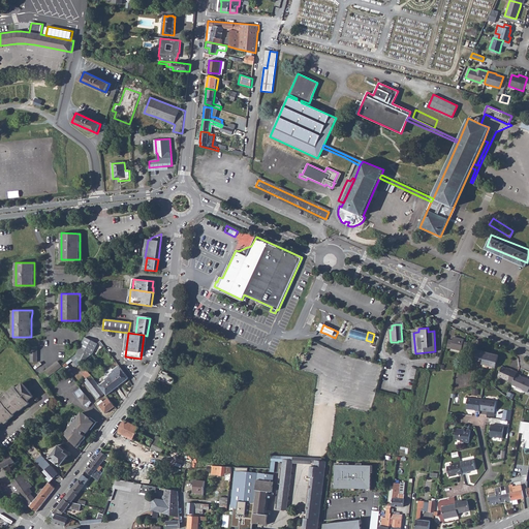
[(463,347),(467,348),(468,342),(464,341),(465,340),(454,337),(453,340),(449,339),(447,347),(462,350),(463,347)]
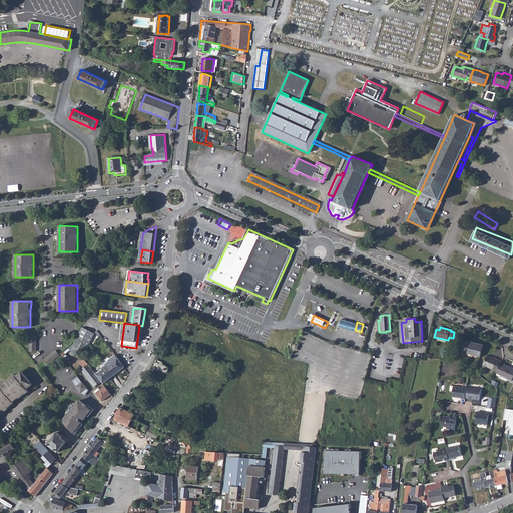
[(82,328),(73,345),(79,352),(90,344),(95,334),(82,328)]
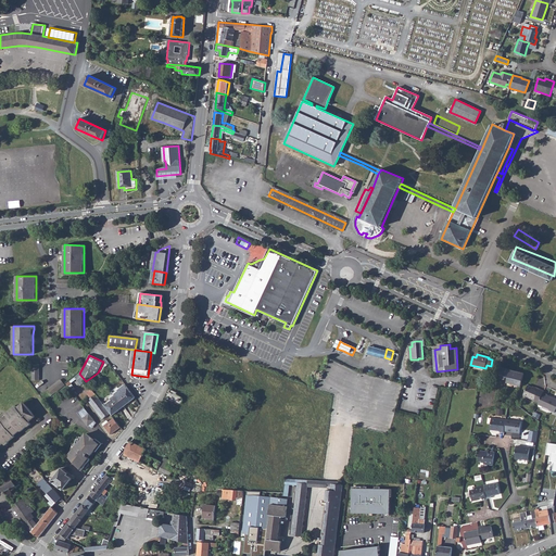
[(506,382),(520,387),(525,373),(501,367),(497,378),(504,379),(505,377),(507,378),(506,382)]
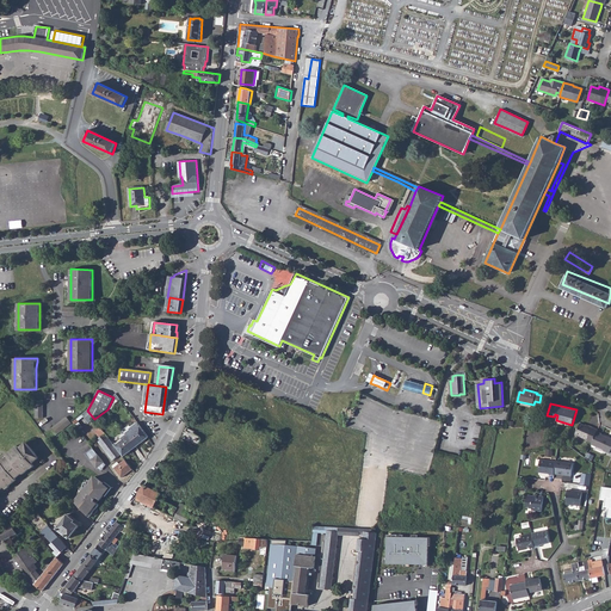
[(67,417),(54,427),(59,433),(72,423),(67,417)]
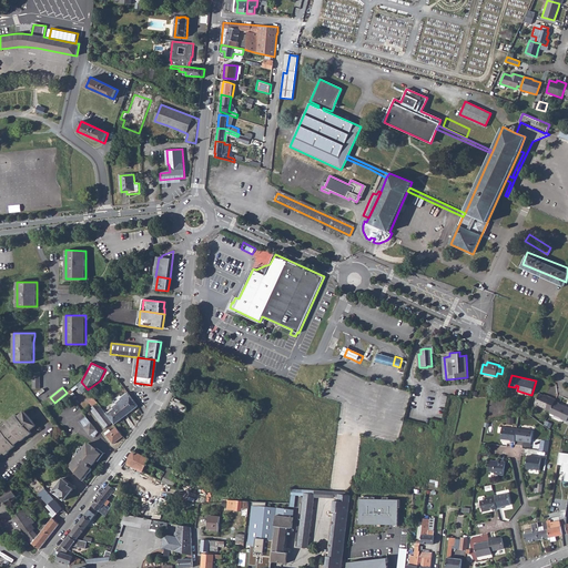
[(120,396),(114,401),(118,404),(127,415),(139,406),(129,392),(121,397),(120,396)]
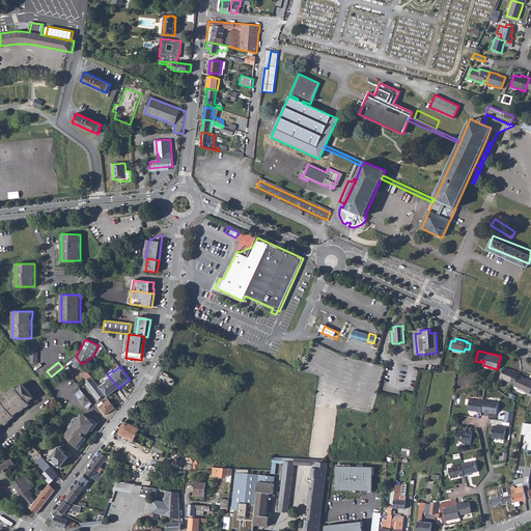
[(504,367),(500,376),(510,382),(514,384),(519,374),(520,373),(515,371),(511,369),(510,370),(504,367)]
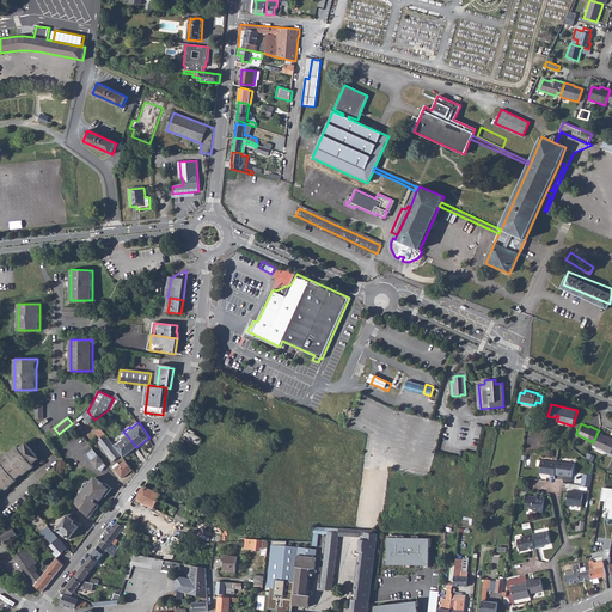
[(101,438),(106,433),(102,427),(96,432),(101,438)]
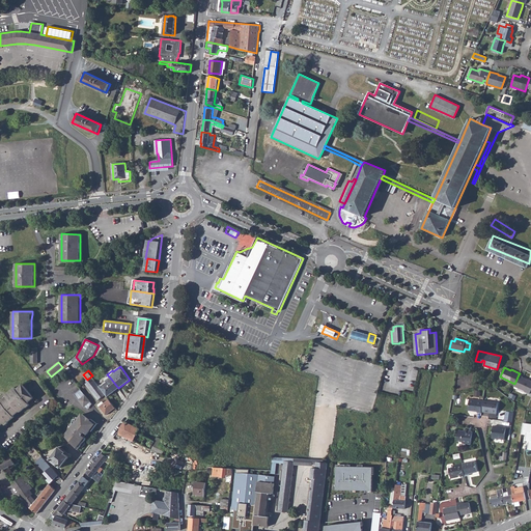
[(514,384),(514,386),(525,390),(525,391),(529,393),(530,389),(530,381),(523,376),(523,375),(519,374),(514,384)]
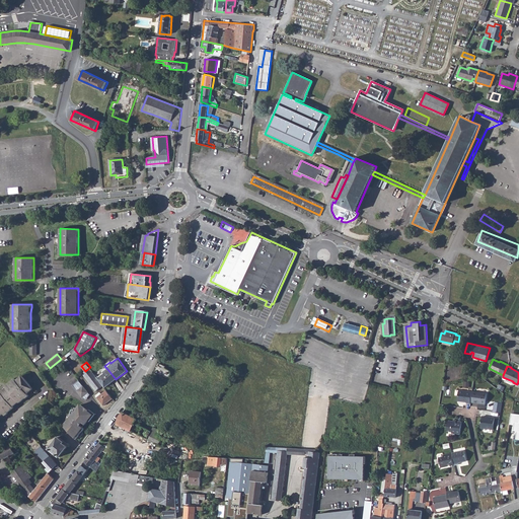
[(89,368),(82,373),(96,391),(101,387),(103,386),(96,377),(89,368)]
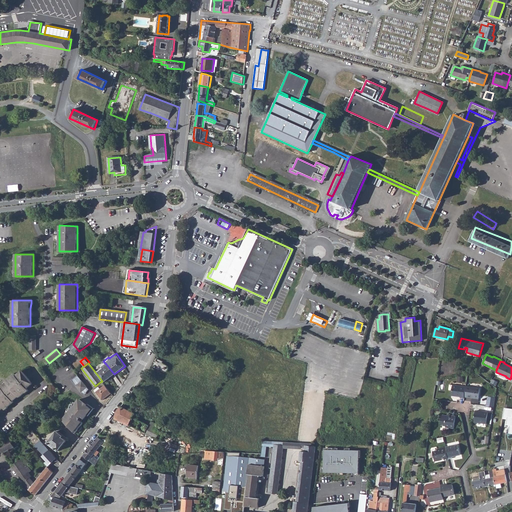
[(106,364),(95,372),(102,381),(103,383),(114,374),(106,364)]
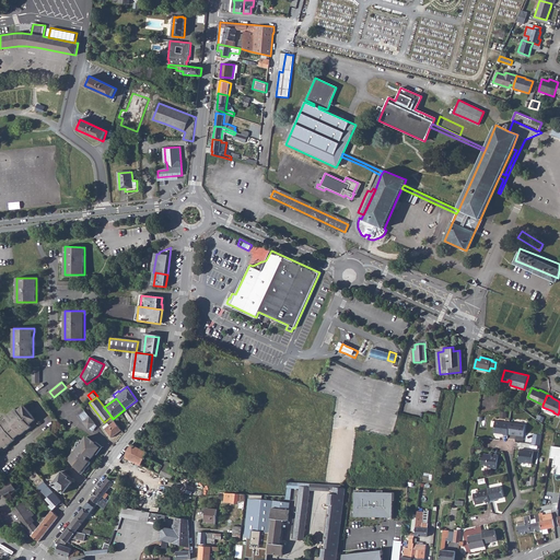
[(0,447),(3,445),(6,448),(9,445),(8,445),(14,440),(13,439),(20,433),(21,434),(26,430),(27,430),(31,428),(28,424),(35,419),(23,405),(16,410),(15,408),(11,411),(6,417),(6,418),(0,422),(0,447)]
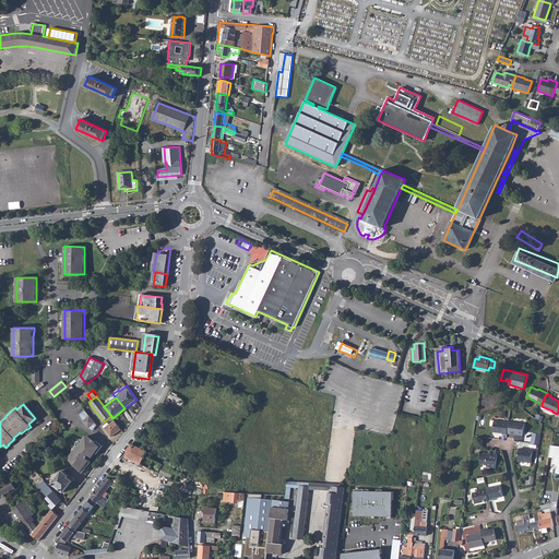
[(95,423),(85,409),(79,414),(90,427),(95,423)]
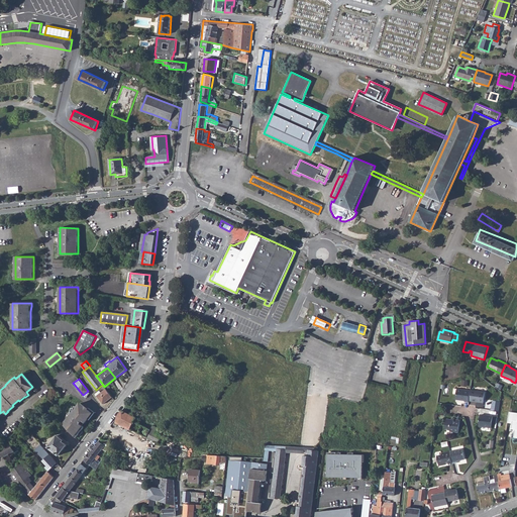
[(99,395),(98,395),(100,398),(99,399),(103,404),(112,397),(106,389),(102,393),(99,395)]
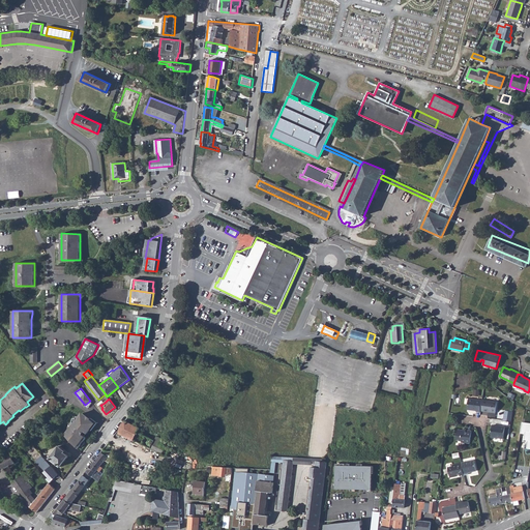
[(480,412),(480,411),(482,401),(466,399),(465,404),(468,404),(467,409),(476,411),(476,412),(480,412)]
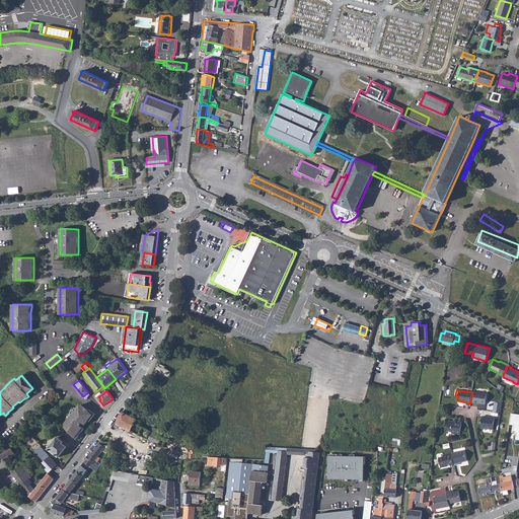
[(470,402),(477,403),(478,402),(485,403),(487,393),(472,391),(472,392),(470,402)]
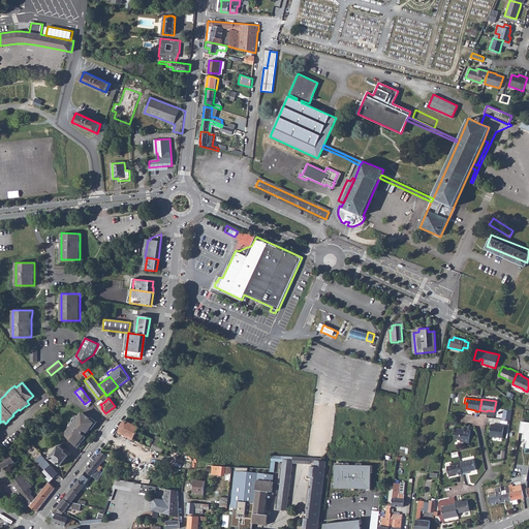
[(508,415),(503,414),(502,419),(509,421),(511,411),(509,411),(508,415)]
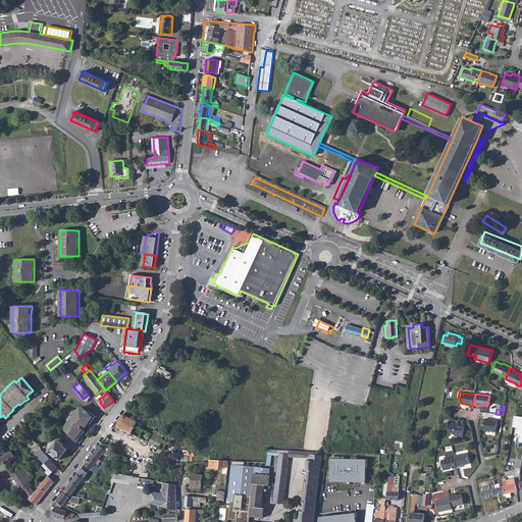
[(64,428),(77,441),(80,437),(84,433),(86,430),(80,426),(83,423),(86,426),(90,422),(94,416),(89,413),(82,407),(79,410),(76,409),(75,412),(74,416),(72,415),(71,418),(69,421),(65,427),(64,428)]
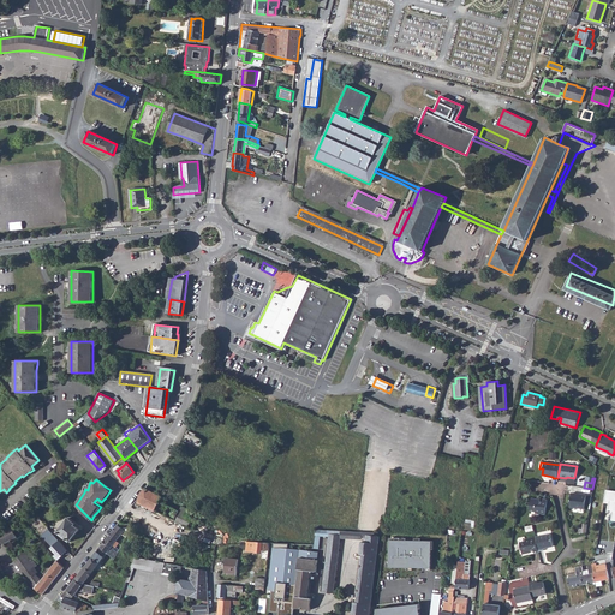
[(141,495),(138,502),(193,530),(198,521),(190,517),(191,514),(189,513),(190,511),(183,507),(180,511),(165,503),(167,500),(163,497),(147,489),(141,495)]
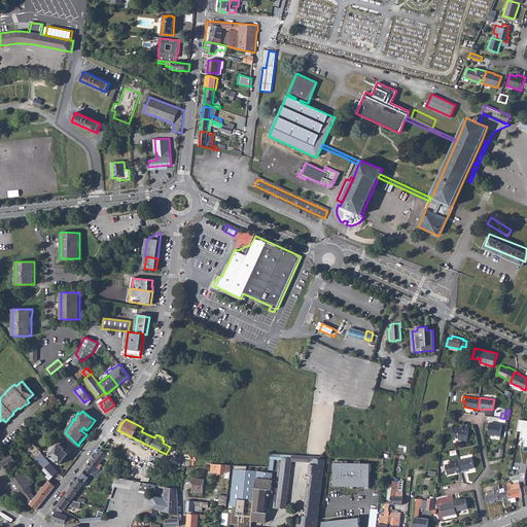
[(526,421),(520,420),(518,430),(522,431),(521,437),(525,437),(524,446),(526,446),(526,421)]
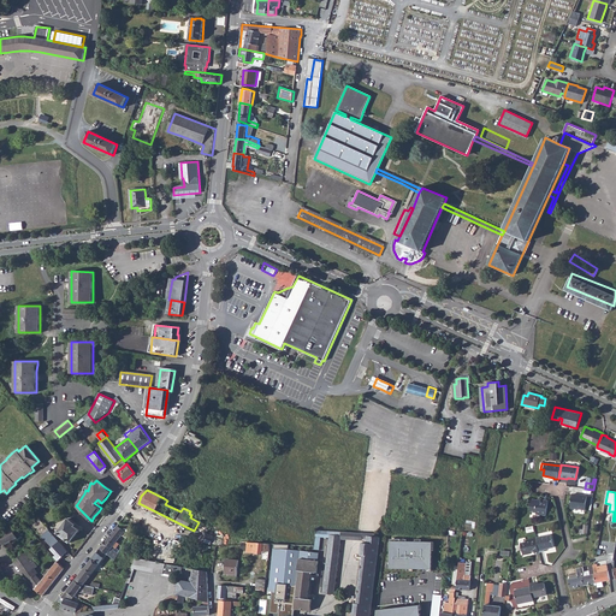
[(570,508),(586,510),(587,497),(573,495),(570,508)]
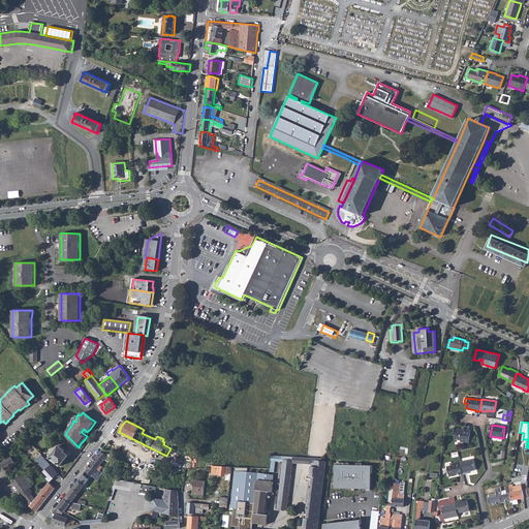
[(456,440),(460,440),(460,441),(469,442),(470,431),(467,430),(466,433),(465,433),(465,431),(457,430),(456,440)]
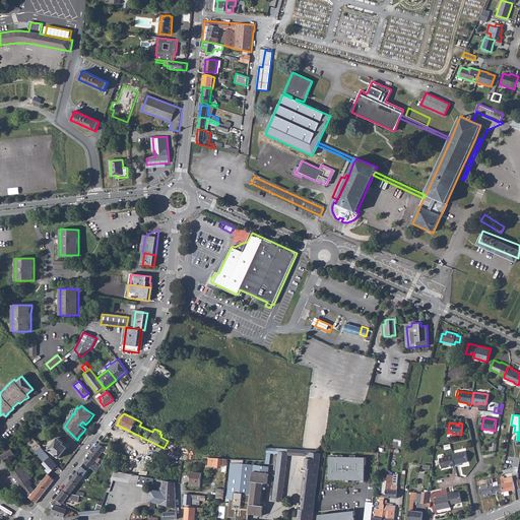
[(49,450),(54,453),(57,455),(60,457),(68,447),(64,444),(65,442),(59,437),(49,450)]
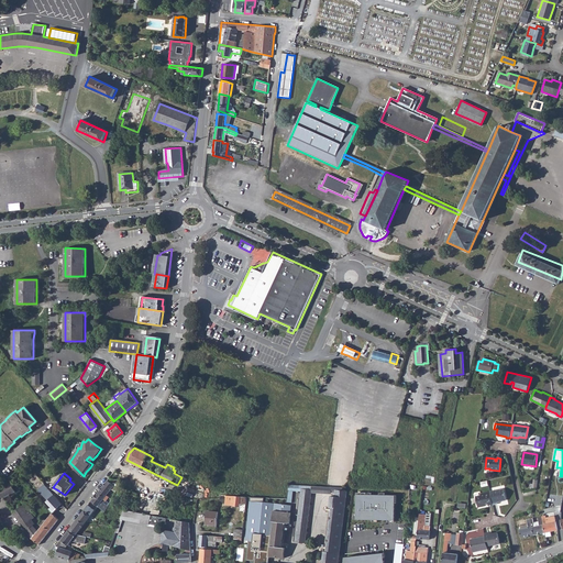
[(44,482),(36,474),(31,479),(48,500),(46,503),(51,507),(48,509),(52,514),(57,510),(65,507),(57,497),(55,495),(44,482)]
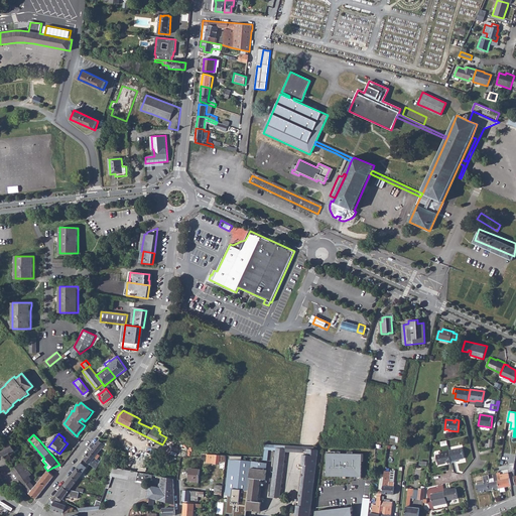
[(90,452),(91,452),(97,457),(96,459),(97,460),(100,456),(98,454),(105,445),(108,447),(112,440),(108,439),(104,438),(103,440),(104,441),(104,443),(99,440),(90,452)]
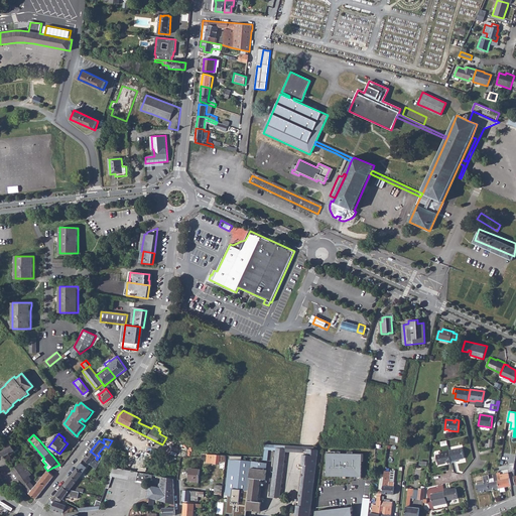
[(10,442),(0,447),(0,450),(4,457),(14,449),(10,442)]
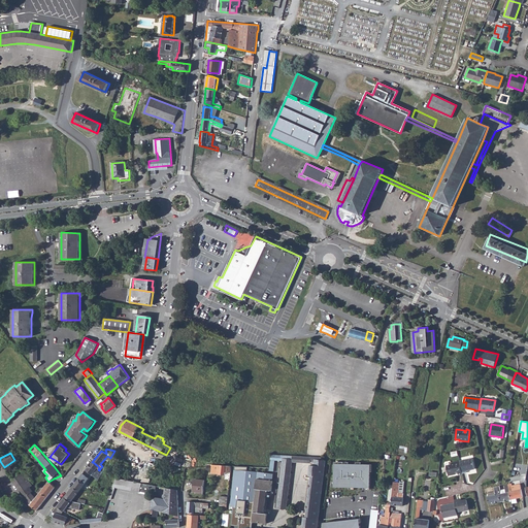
[(458,458),(461,470),(465,469),(465,468),(473,466),(471,455),(458,458)]
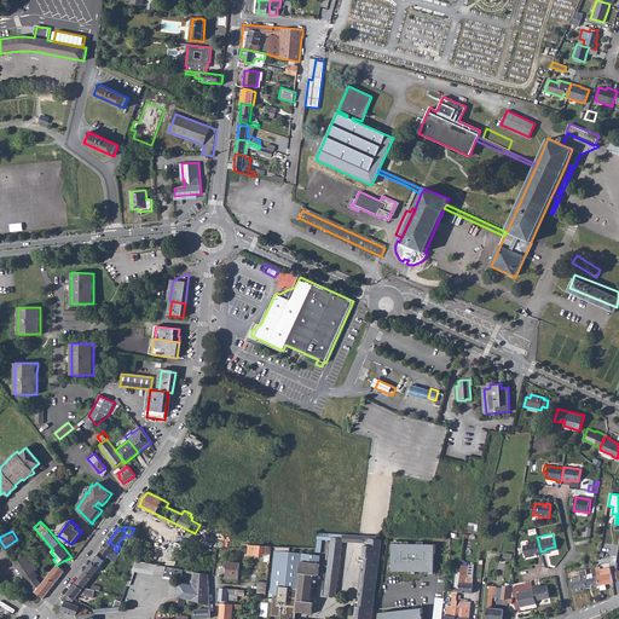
[(376,536),(365,536),(365,541),(369,542),(362,607),(356,606),(354,618),(371,618),(381,542),(376,536)]
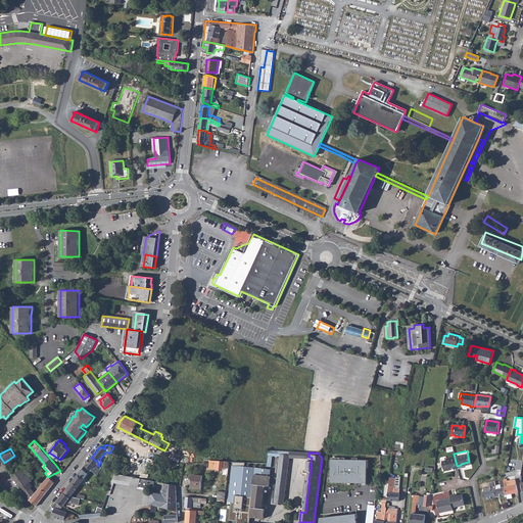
[(454,454),(445,456),(445,457),(441,458),(442,468),(450,466),(450,465),(452,464),(453,467),(457,466),(454,454)]
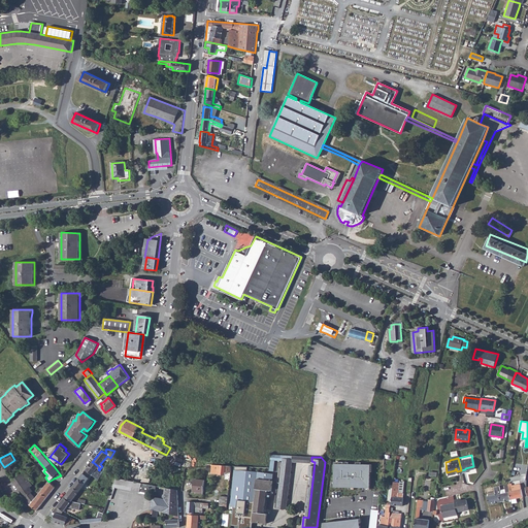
[(284,461),(277,508),(287,508),(292,460),(284,459),(284,461)]
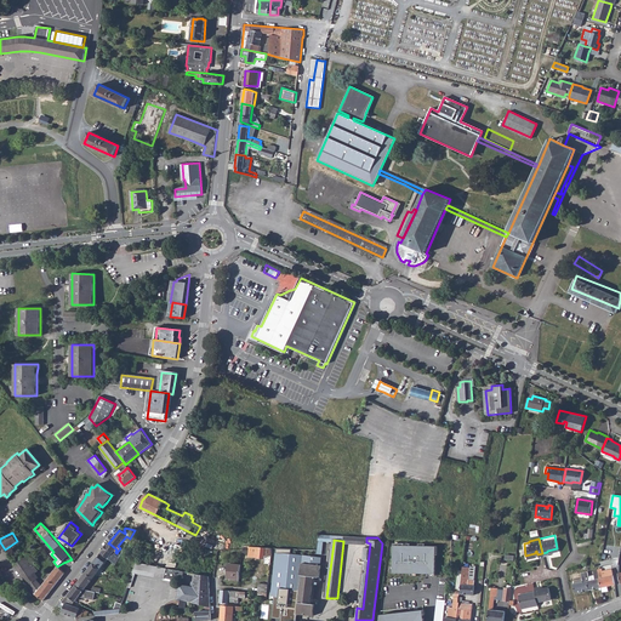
[(101,552),(108,558),(113,562),(115,564),(119,558),(113,553),(114,551),(115,552),(117,550),(109,543),(108,543),(101,552)]
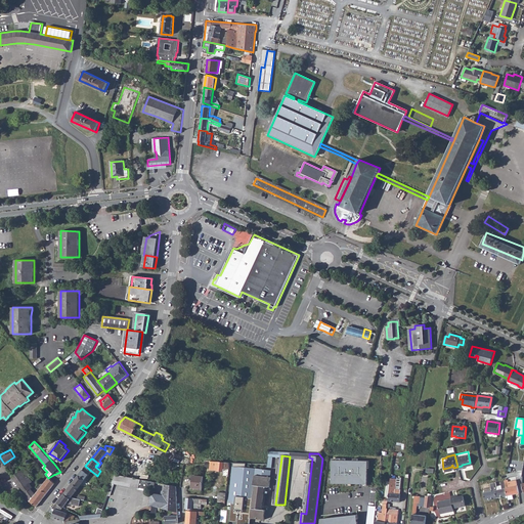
[(210,470),(223,471),(224,469),(229,469),(229,462),(211,461),(210,470)]
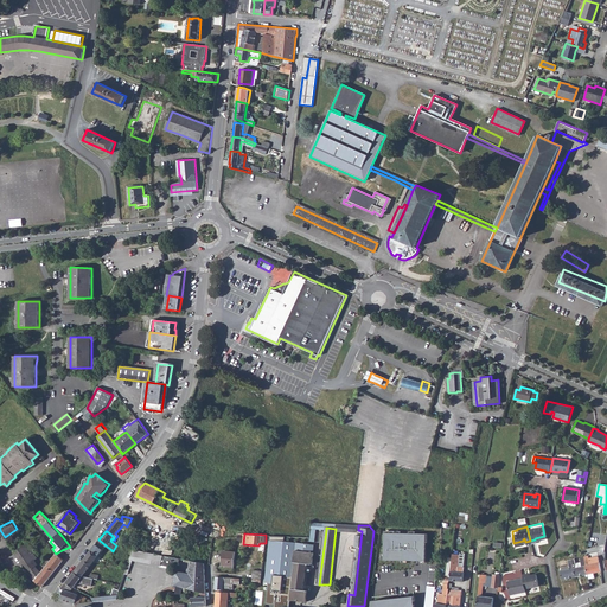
[(349,594),(355,595),(362,535),(356,534),(355,545),(351,545),(350,547),(349,548),(350,550),(355,550),(350,590),(346,589),(344,590),(344,593),(345,594),(349,594)]
